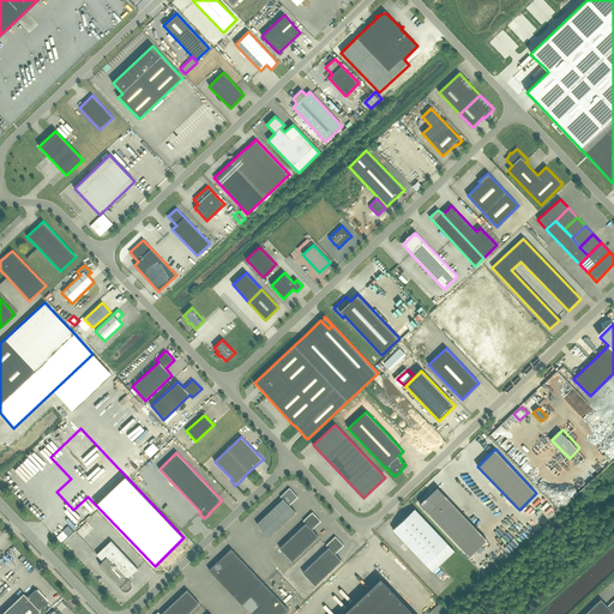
[(428,513),(469,557),(487,540),(446,497),(438,487),(420,504),(428,513)]
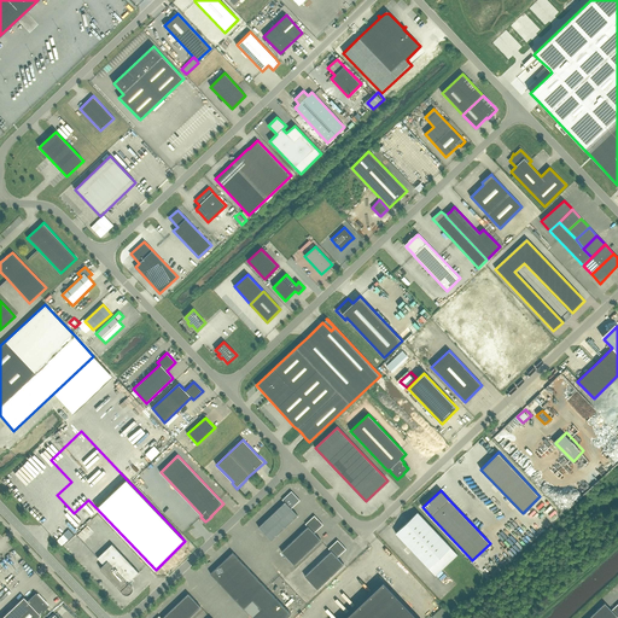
[(285,502),(258,528),(272,541),(298,516),(291,508),(299,500),(291,491),(283,500),(285,502)]
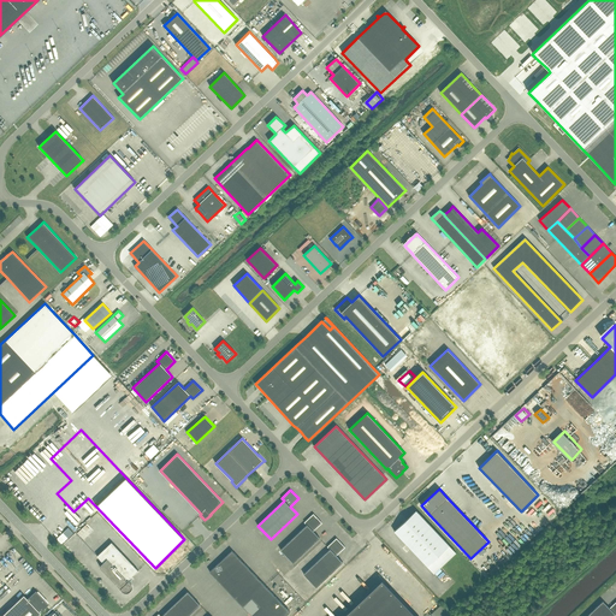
[(416,510),(395,531),(427,567),(449,545),(416,510)]
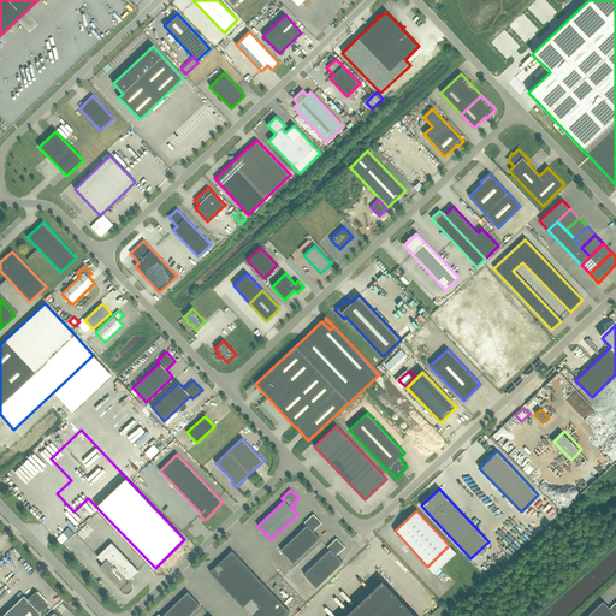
[(313,531),(323,522),(313,514),(304,522),(307,525),(280,550),(294,563),(320,538),(313,531)]
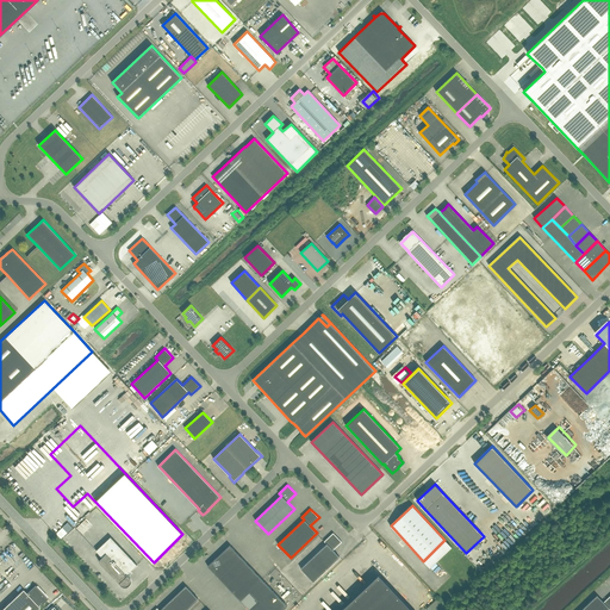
[(57,533),(63,539),(74,527),(69,522),(57,533)]
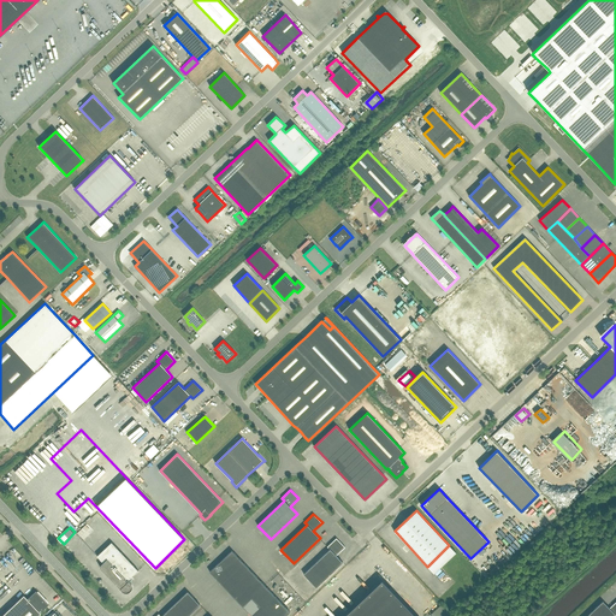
[(303,574),(317,587),(343,562),(336,556),(345,548),(337,538),(327,546),(330,550),(303,574)]
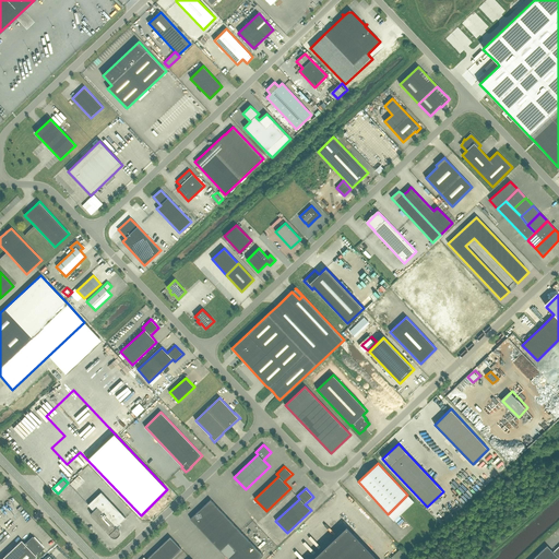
[(88,504),(94,511),(91,514),(111,536),(113,537),(114,537),(115,537),(116,537),(117,537),(118,537),(118,536),(119,536),(119,535),(120,535),(120,534),(120,533),(120,532),(120,531),(120,530),(119,530),(119,528),(117,526),(126,518),(102,492),(88,504)]
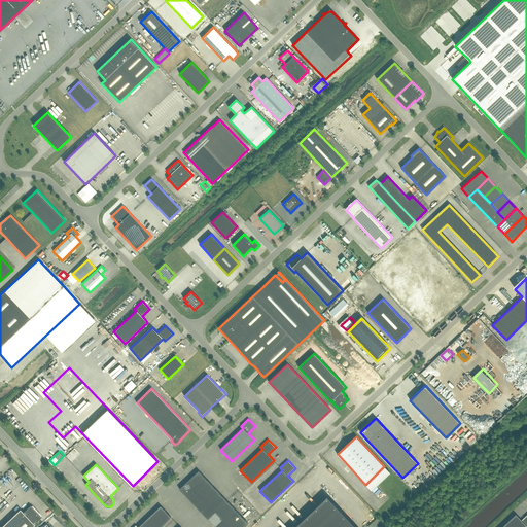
[(192,477),(200,484),(206,479),(199,471),(192,477)]
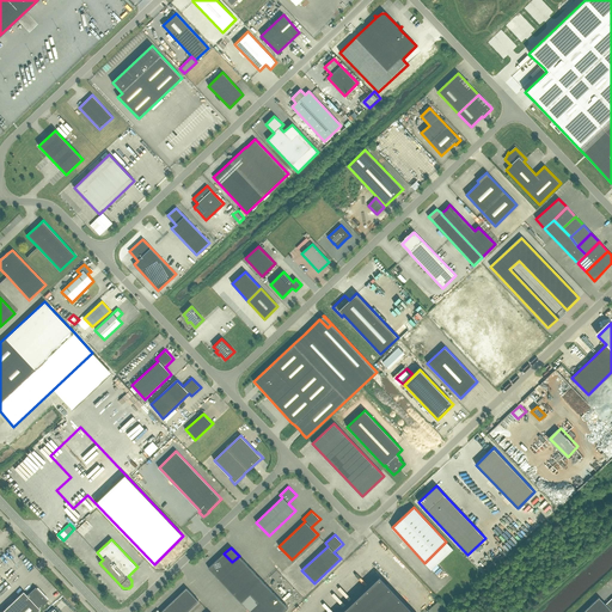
[(218,560),(226,568),(232,562),(224,554),(218,560)]
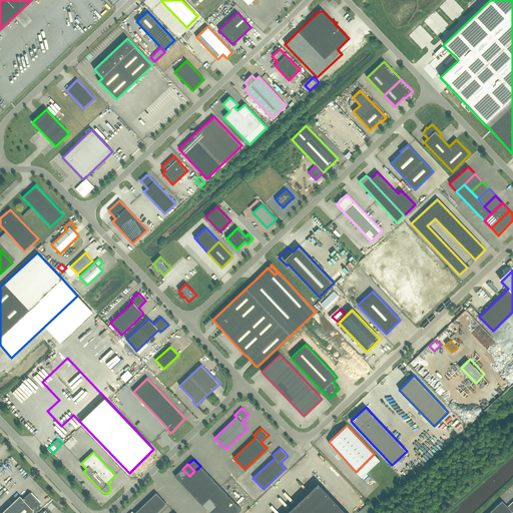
[(200,466),(194,471),(189,476),(196,484),(207,473),(200,466)]
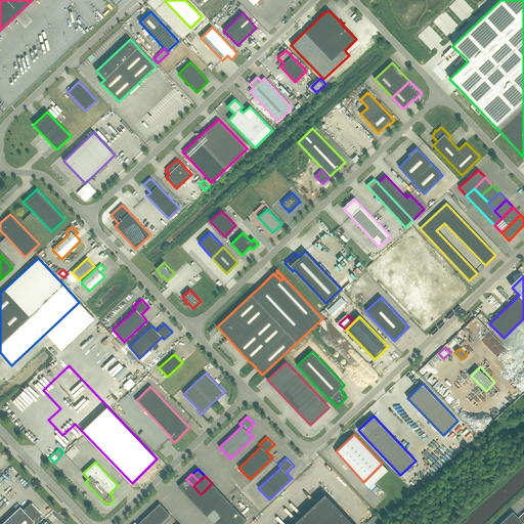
[(185,493),(193,486),(186,479),(178,486),(185,493)]
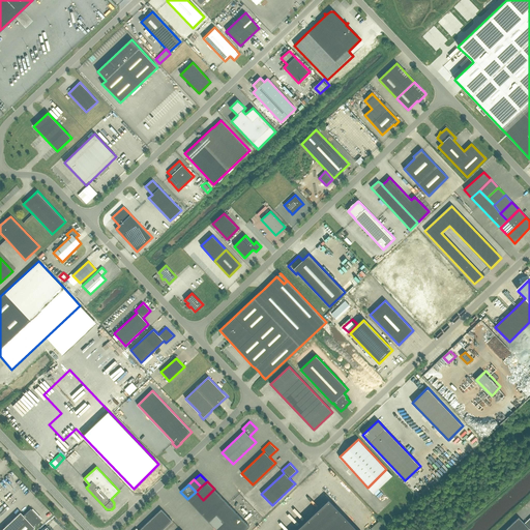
[(214,489),(203,500),(210,507),(221,497),(214,489)]
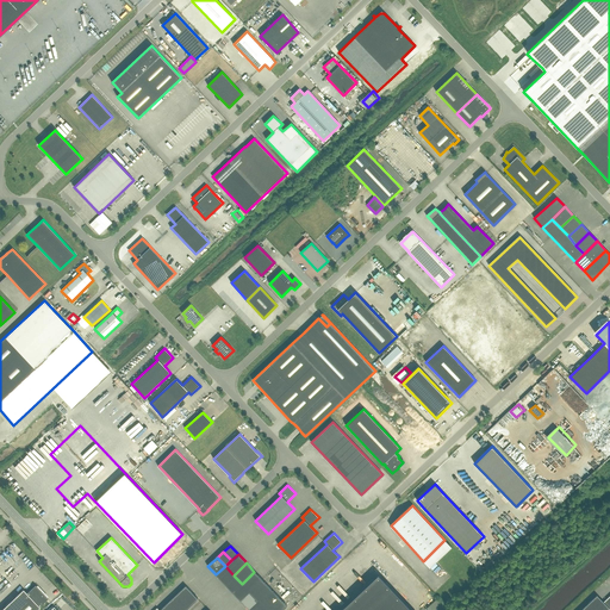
[(224,584),(234,576),(225,566),(216,574),(224,584)]
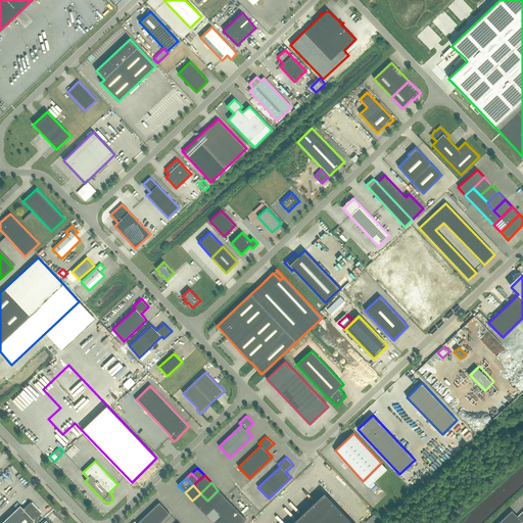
[(218,490),(207,501),(214,508),(225,497),(218,490)]
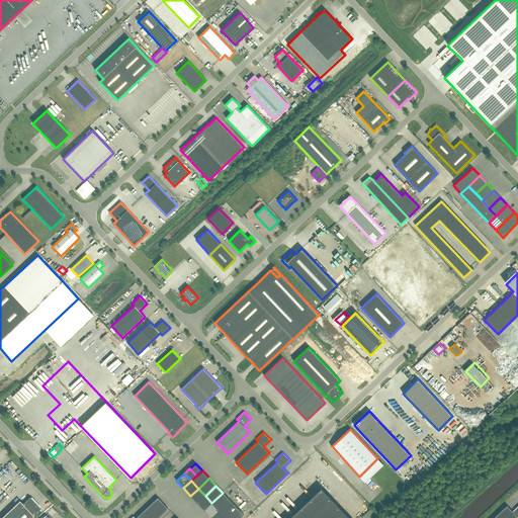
[(349,517),(322,488),(288,517),(349,517)]
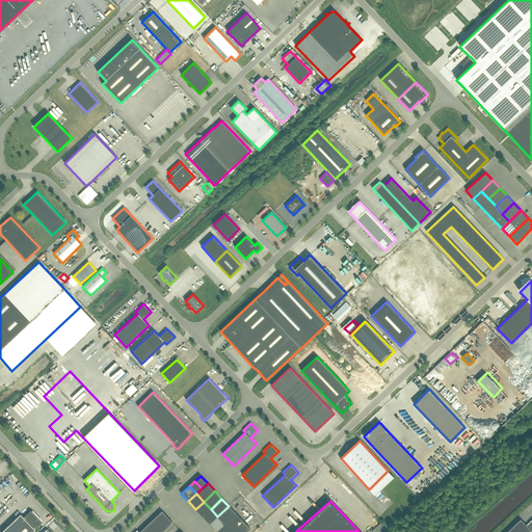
[(203,516),(211,509),(204,502),(195,509),(203,516)]
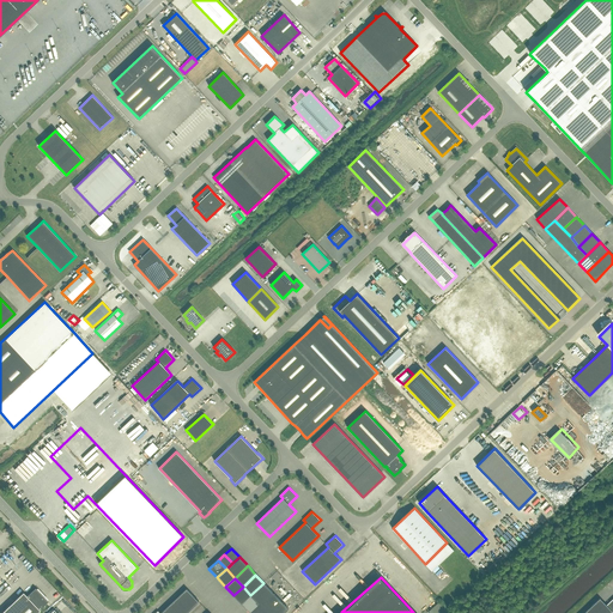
[(263,583),(250,595),(259,604),(272,592),(263,583)]
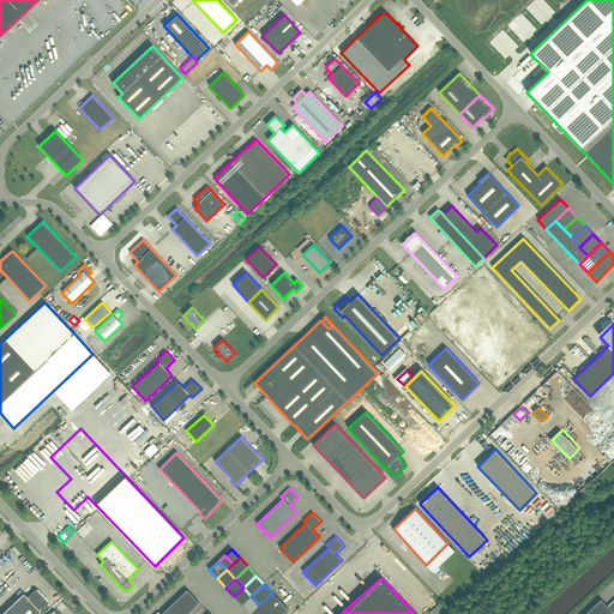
[(242,605),(251,596),(244,588),(234,596),(242,605)]
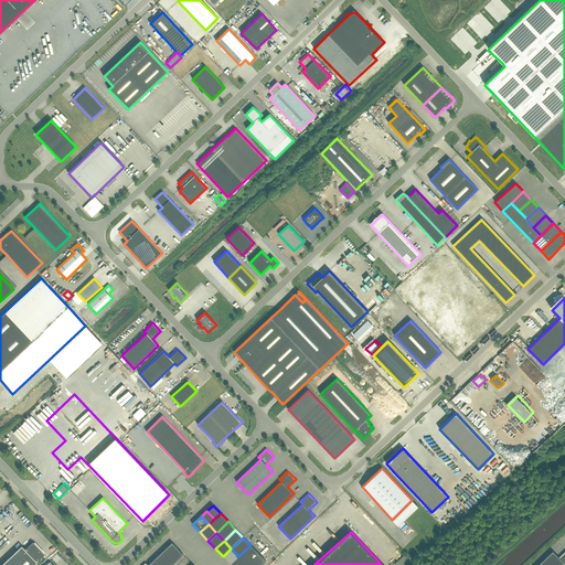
[(21,546),(0,564),(33,564),(36,563),(36,562),(44,554),(41,551),(32,542),(24,550),(21,546)]
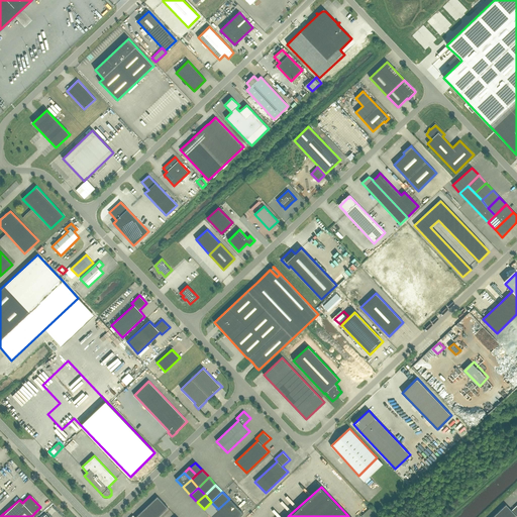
[(158,516),(168,508),(158,497),(135,516),(134,516),(133,515),(131,516),(158,516)]
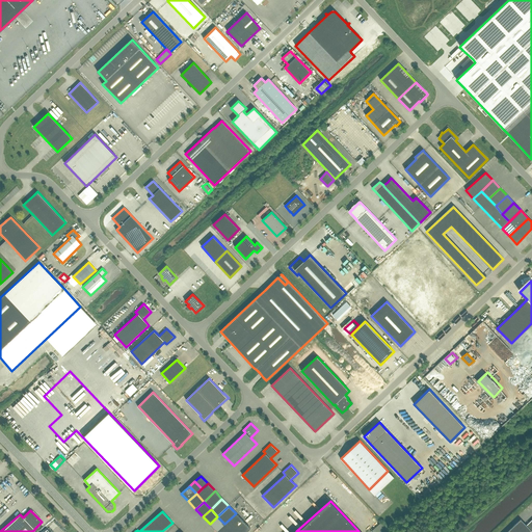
[(236,513),(224,524),(232,531),(243,521),(236,513)]
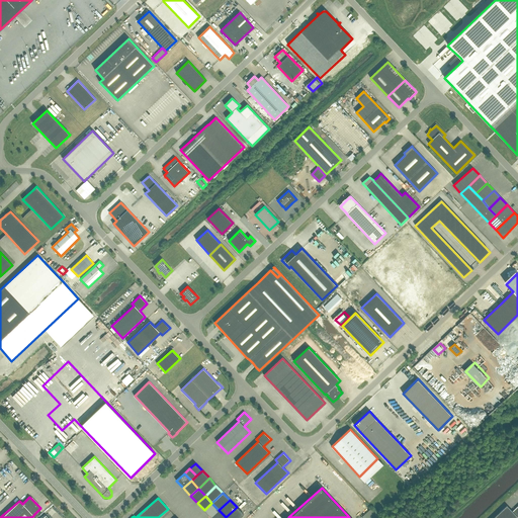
[(211,517),(219,510),(211,503),(204,510),(211,517)]
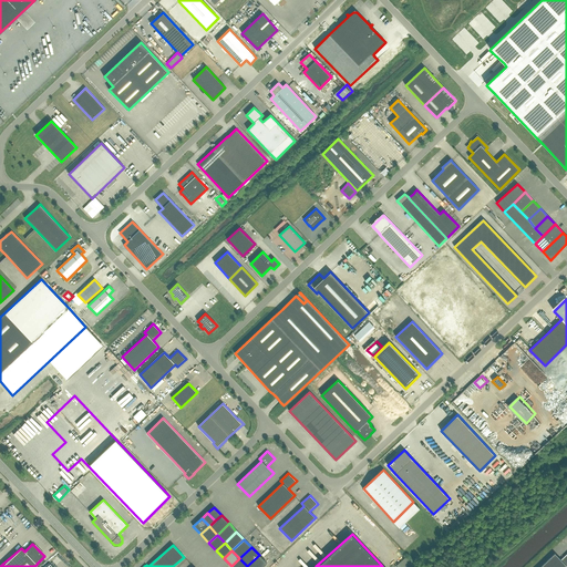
[(555,554),(539,566),(565,566),(566,566),(566,554),(560,559),(555,554)]
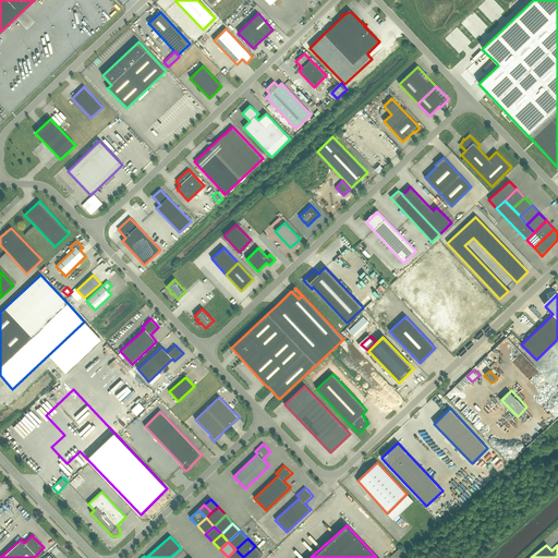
[(255,546),(243,557),(258,557),(263,555),(255,546)]
